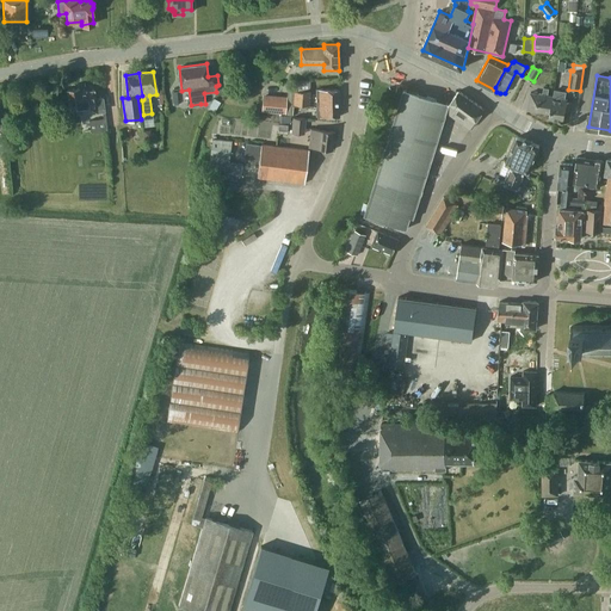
[(81,113),(104,111),(103,98),(96,99),(93,90),(79,92),(78,87),(67,90),(68,100),(61,102),(63,112),(71,111),(71,113),(81,112),(81,113)]
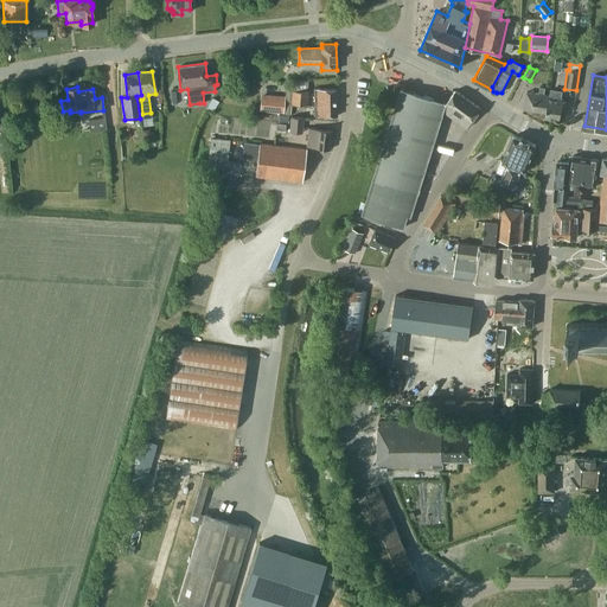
[(526,91),(524,109),(545,113),(547,113),(549,98),(550,96),(547,95),(544,95),(545,88),(540,87),(538,94),(526,91)]
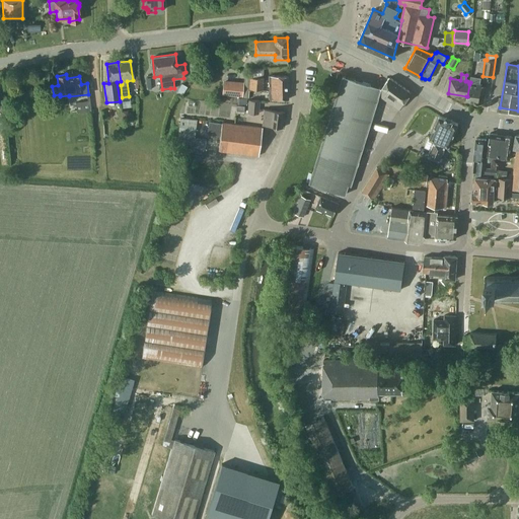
[(346,194),(349,184),(352,184),(376,105),(379,97),(380,95),(399,108),(412,91),(389,76),(381,87),(343,75),(327,125),(323,124),(320,132),(324,133),(309,182),(346,194)]
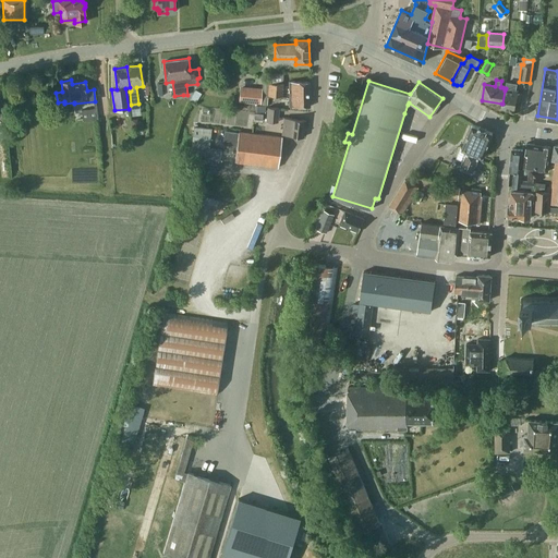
[(288,82),(288,95),(295,95),(295,96),(310,96),(310,82),(288,82)]
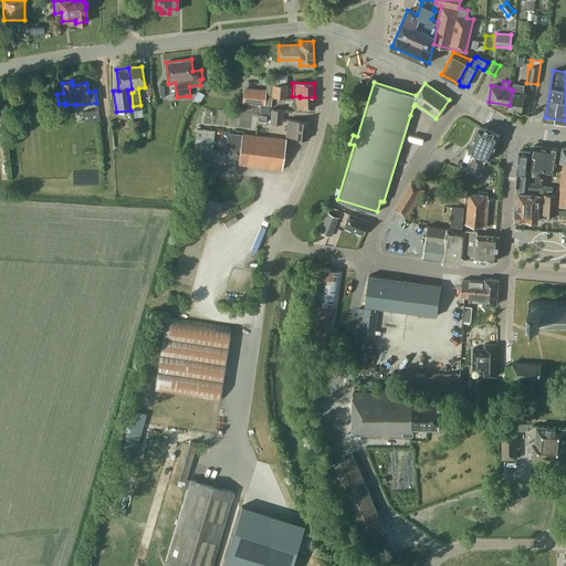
[(163,85),(165,97),(173,96),(170,84),(163,85)]
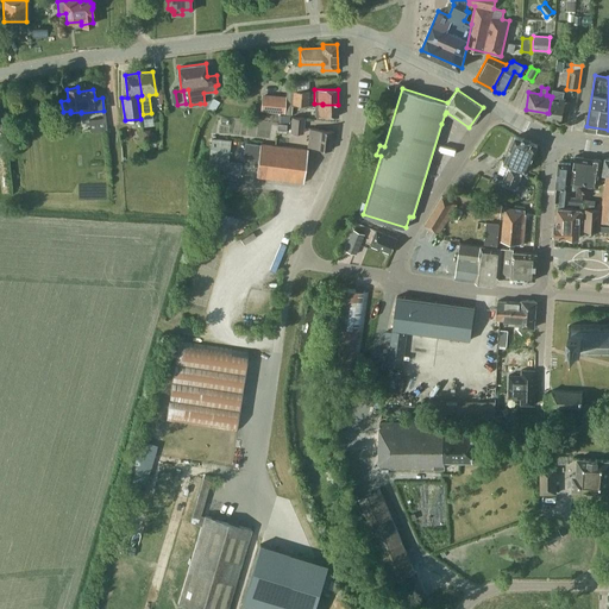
[(309,105),(309,90),(293,90),(293,104),(309,105)]
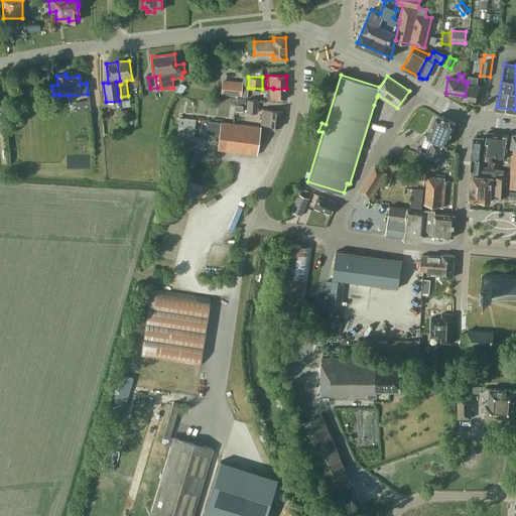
[(464,96),(464,99),(476,102),(478,94),(482,95),(483,87),(479,86),(479,83),(478,83),(478,79),(469,77),(468,82),(467,84),(465,96),(464,96)]
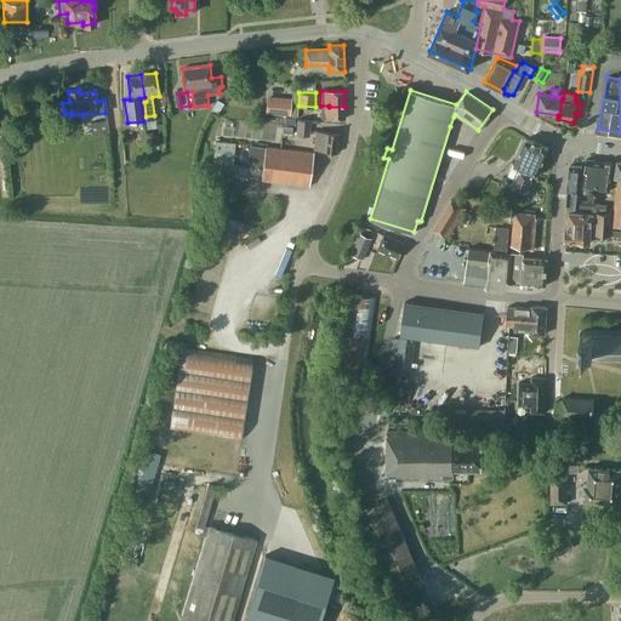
[(266,113),(290,115),(291,97),(267,96),(266,113)]
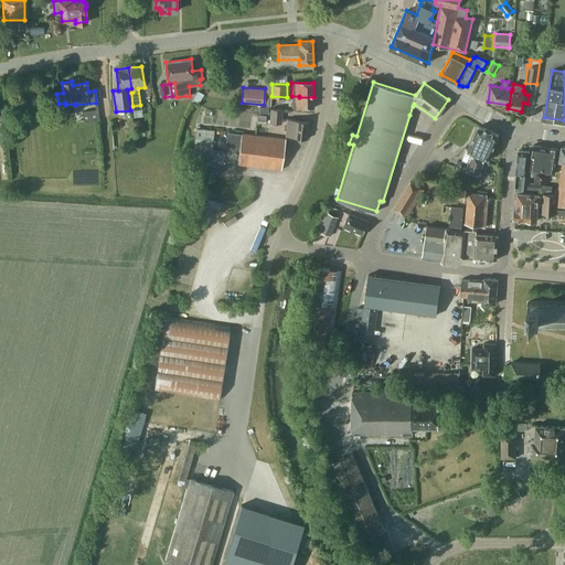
[(202,96),(196,92),(191,102),(196,105),(202,96)]
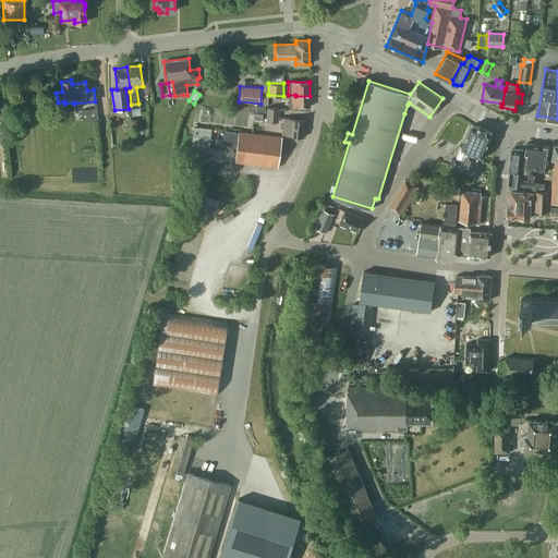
[(310,107),(310,96),(295,96),(295,95),(288,95),(288,107),(310,107)]
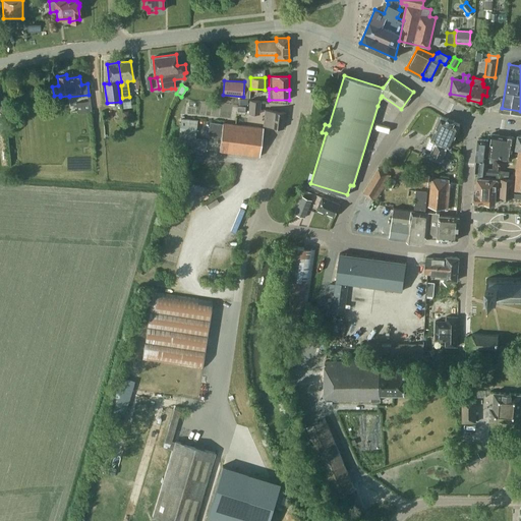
[(259,114),(261,101),(250,100),(248,113),(259,114)]
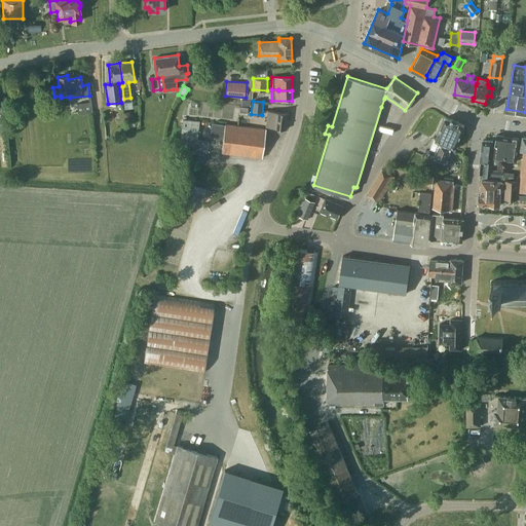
[(90,102),(76,104),(78,114),(92,112),(90,102)]
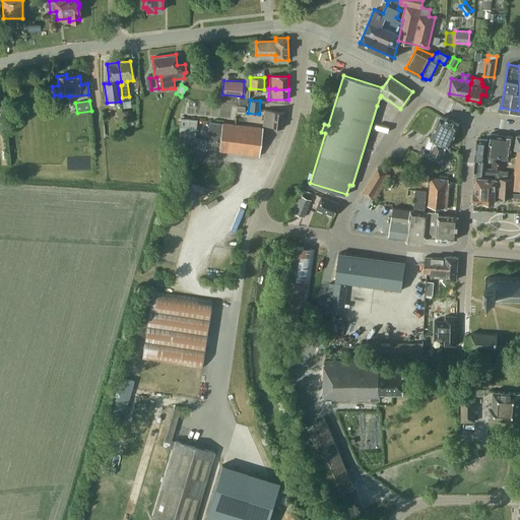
[(245,107),(237,106),(236,113),(244,114),(245,107)]
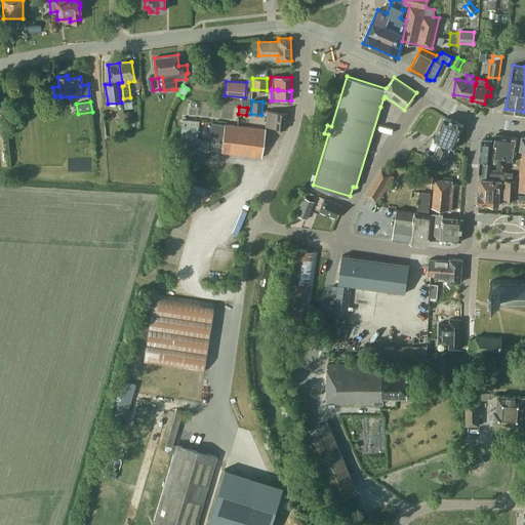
[(287,113),(267,110),(265,126),(285,128),(287,113)]
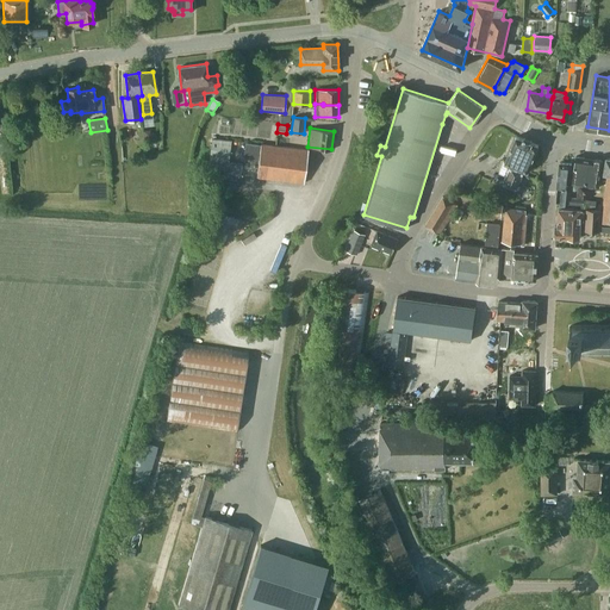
[(516,136),(505,162),(503,161),(498,173),(508,176),(504,184),(516,190),(523,170),(527,172),(537,145),(516,136)]
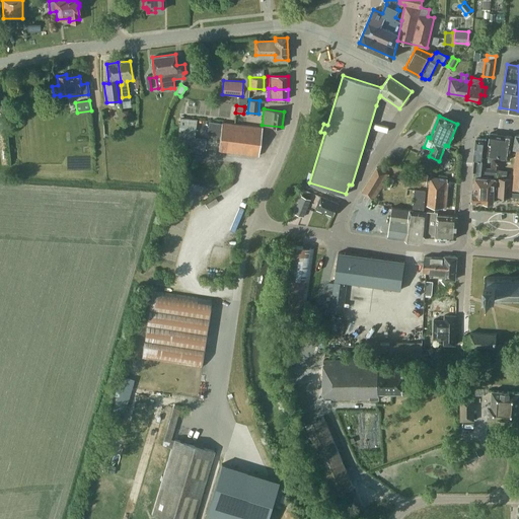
[(176,145),(205,148),(206,138),(195,137),(197,119),(180,117),(176,145)]
